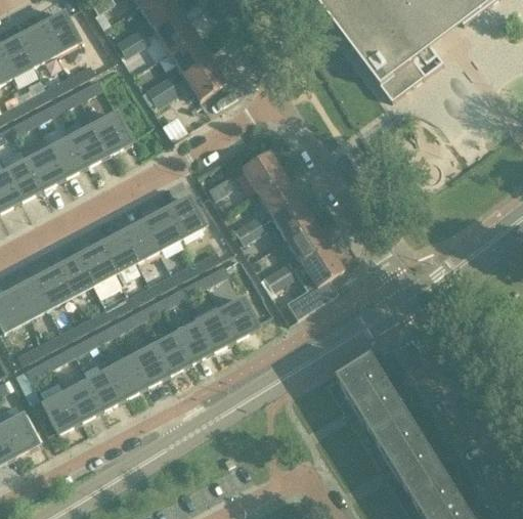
[(95,0),(90,3),(105,29),(114,24),(105,10),(115,4),(113,0),(95,0)]
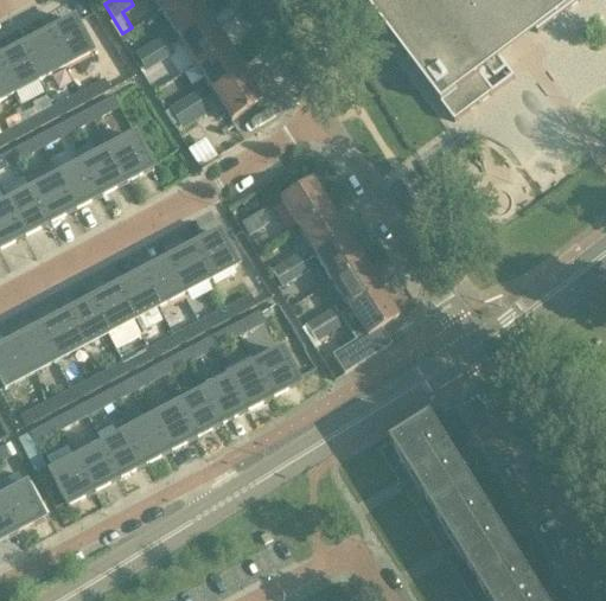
[(173,0),(163,7),(179,34),(210,16),(201,0),(173,0)]
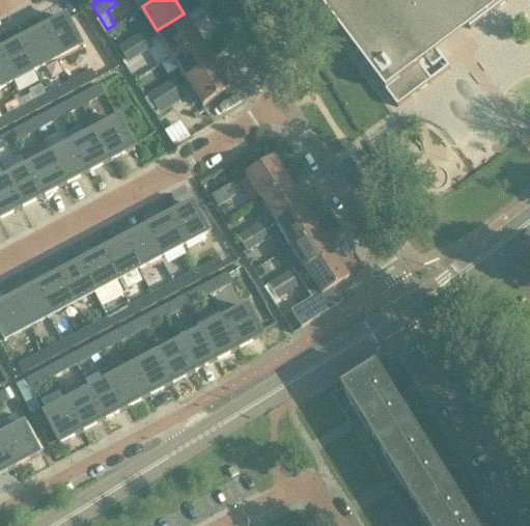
[(471,25),(504,0),(322,0),(398,103),(450,63),(431,38),(464,15),(471,25)]
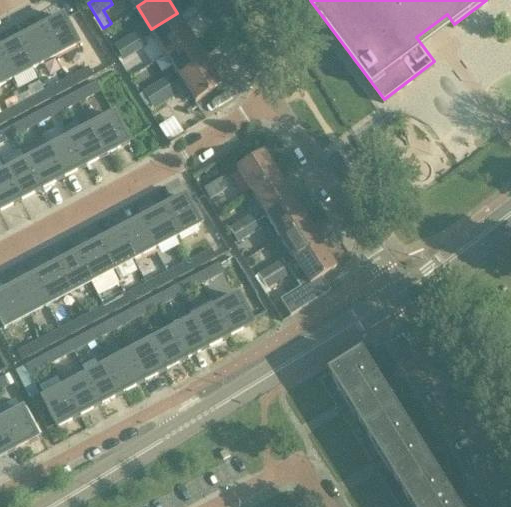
[(62,13),(40,25),(55,53),(77,42),(62,13)]
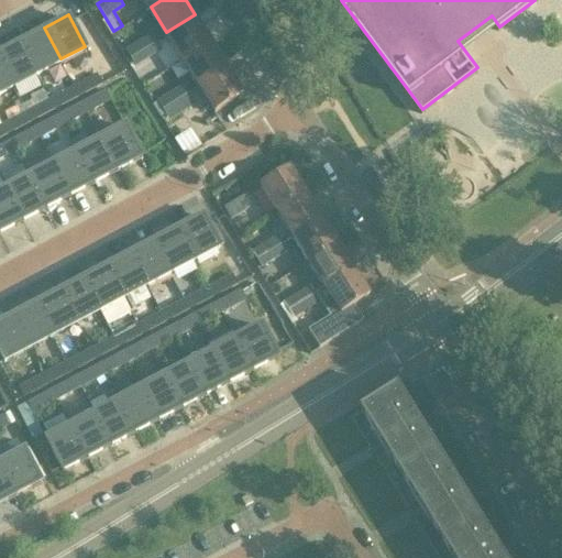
[(211,40),(195,14),(166,32),(183,57),(211,40)]
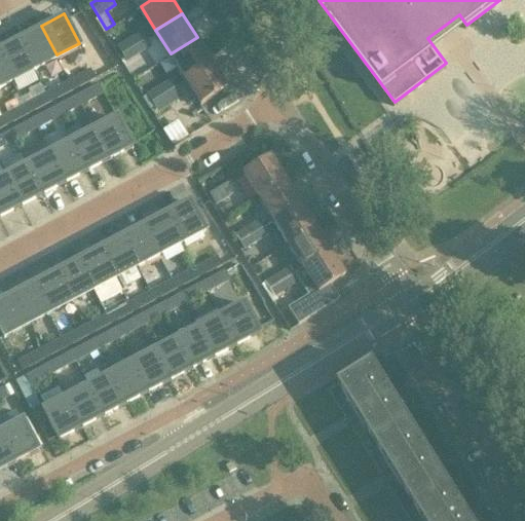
[(57,54),(41,26),(20,37),(34,67),(57,54)]
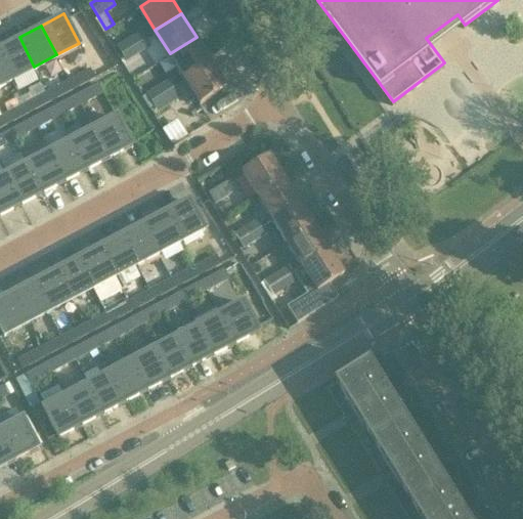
[(141,28),(129,35),(138,51),(150,43),(141,28)]
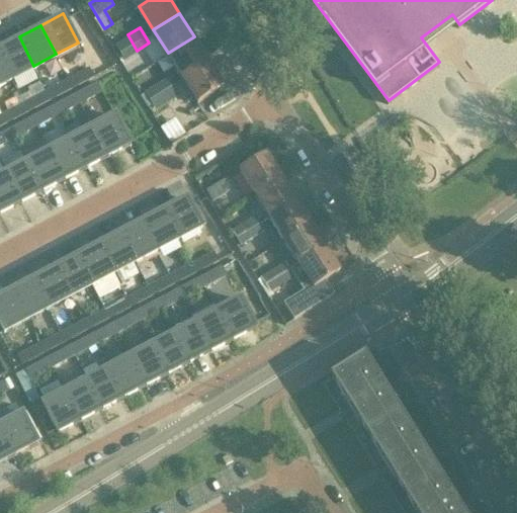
[(137,51),(127,34),(115,43),(115,44),(111,46),(115,53),(119,50),(124,58),(137,51)]
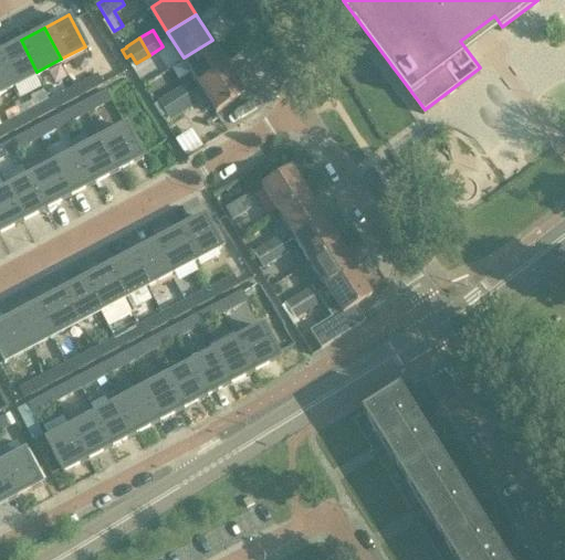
[(21,40),(0,51),(0,59),(13,84),(37,72),(21,40)]
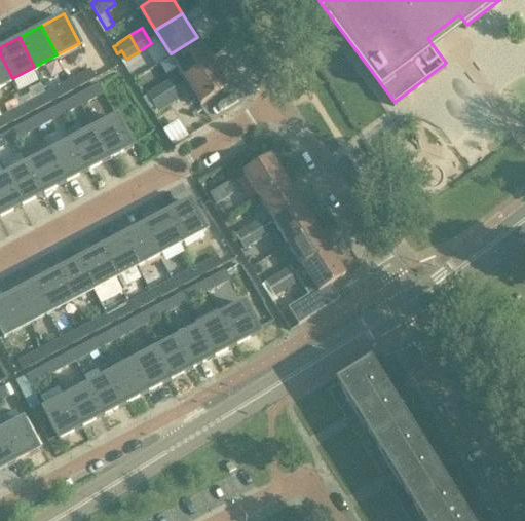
[(197,37),(171,53),(185,78),(212,61),(197,37)]
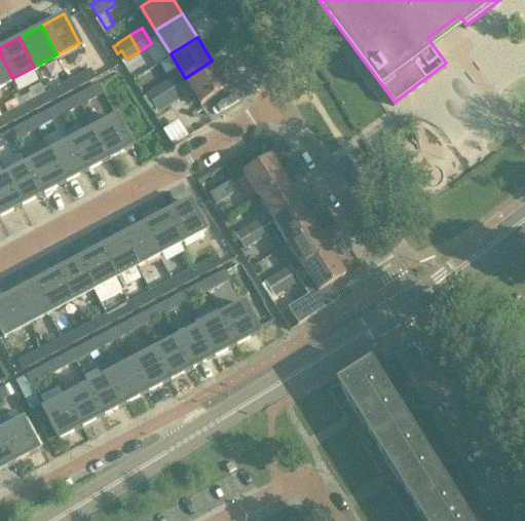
[(0,84),(12,78),(0,54),(0,84)]
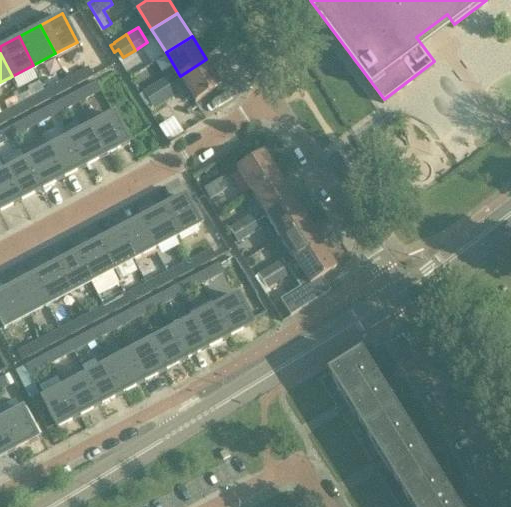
[(206,59),(180,76),(195,99),(221,83),(206,59)]
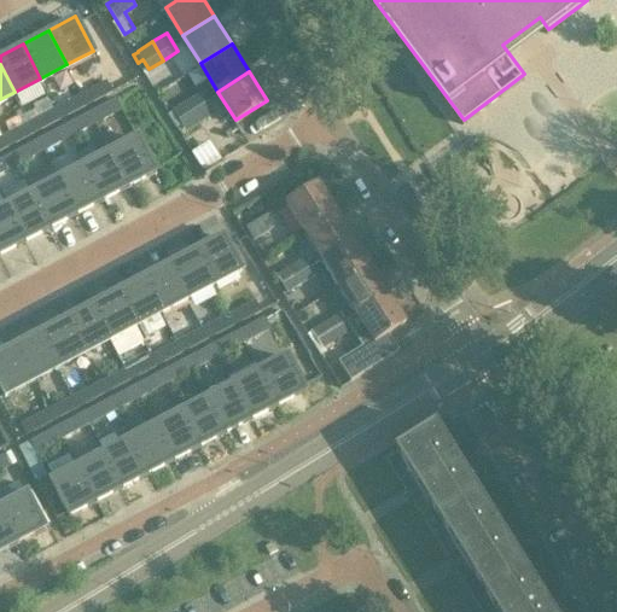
[(80,91),(86,103),(112,88),(106,76),(80,91)]
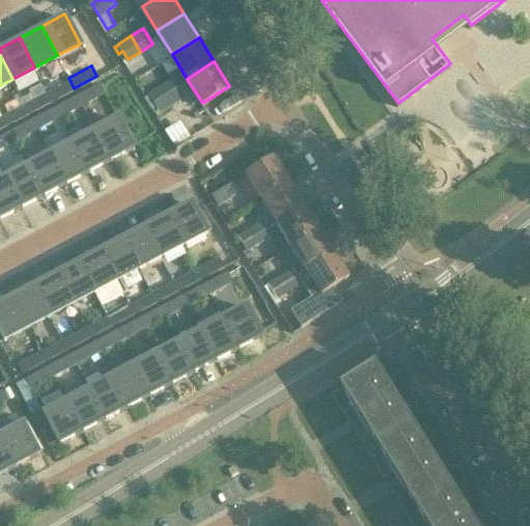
[(161,84),(173,103),(186,95),(173,76),(161,84)]
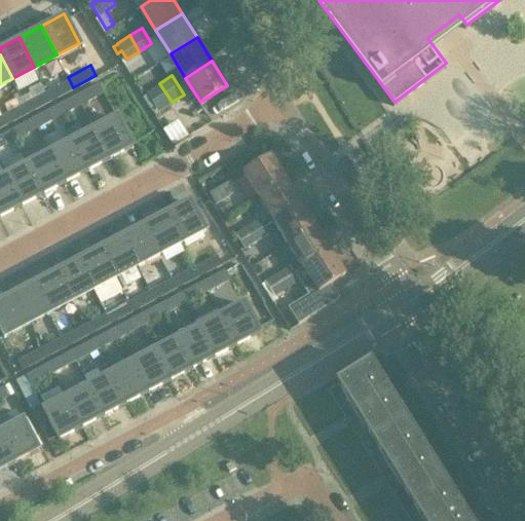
[(73,87),(68,77),(49,86),(46,80),(41,82),(45,89),(46,88),(51,99),(73,87)]
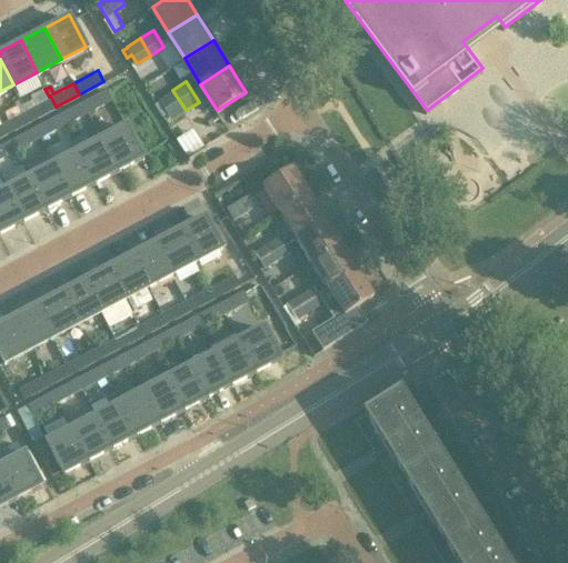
[(25,101),(22,102),(32,119),(56,107),(50,96),(49,97),(48,97),(41,86),(38,88),(37,87),(30,91),(31,92),(29,93),(35,104),(28,108),(25,101)]
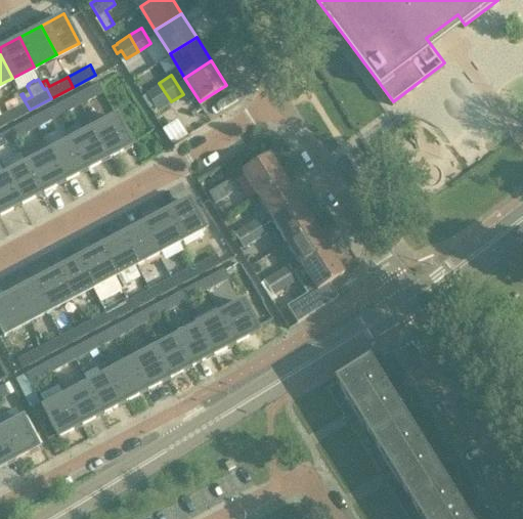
[(93,83),(75,92),(81,102),(98,93),(93,83)]
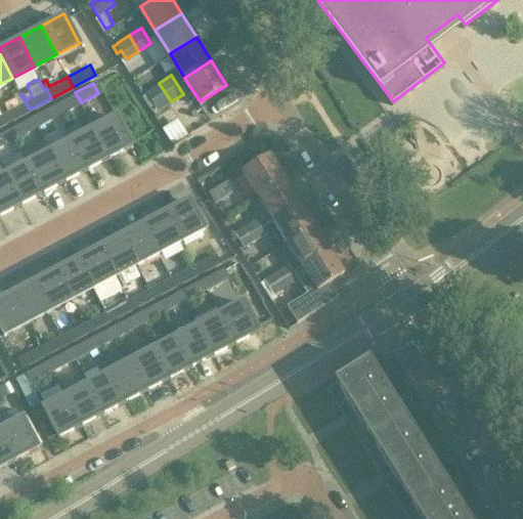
[(171,101),(159,83),(146,90),(159,110),(171,101)]
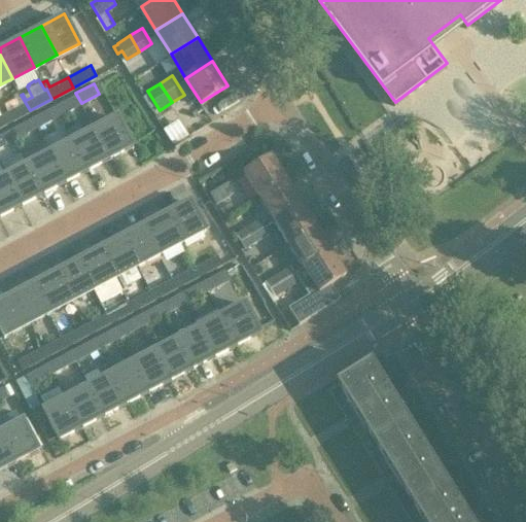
[(8,109),(2,112),(7,123),(30,110),(21,95),(20,96),(15,88),(11,90),(14,96),(4,102),(8,109)]
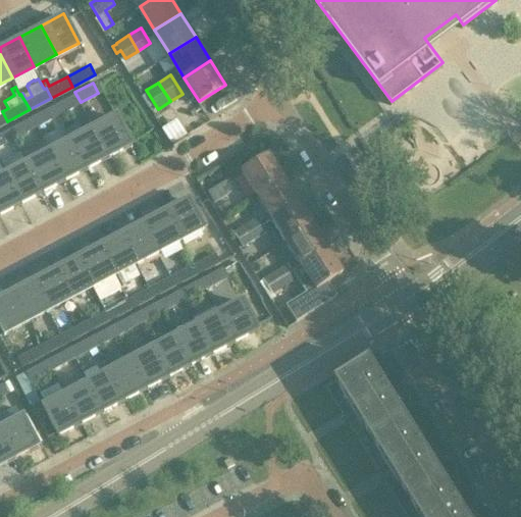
[(68,95),(53,103),(53,104),(58,113),(69,108),(74,105),(68,95)]
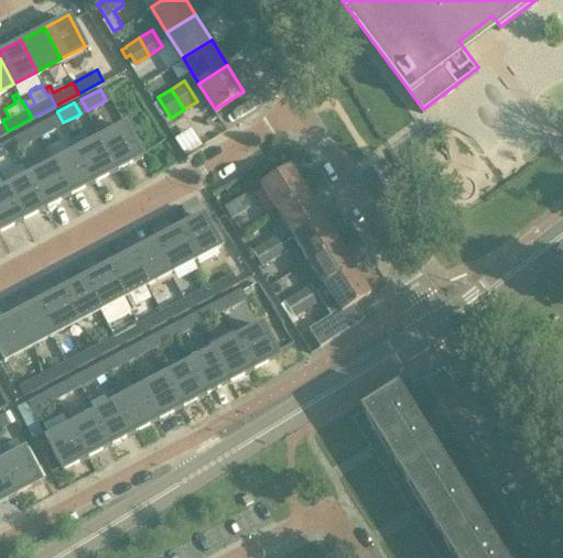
[(63,122),(57,112),(34,124),(40,135),(63,122)]
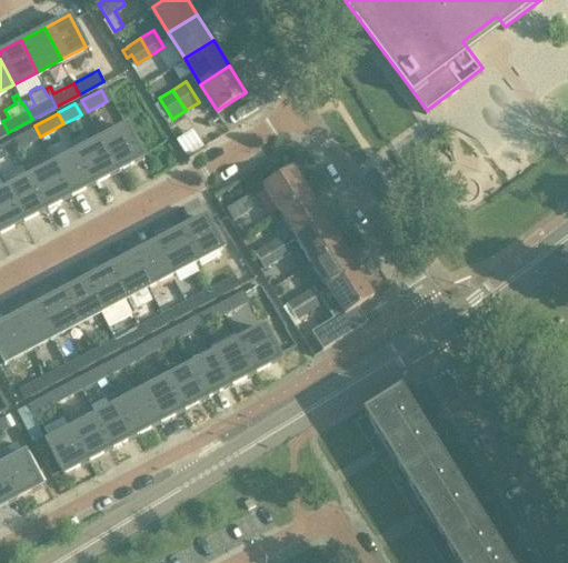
[(102,137),(118,168),(125,164),(142,156),(126,123),(102,137)]
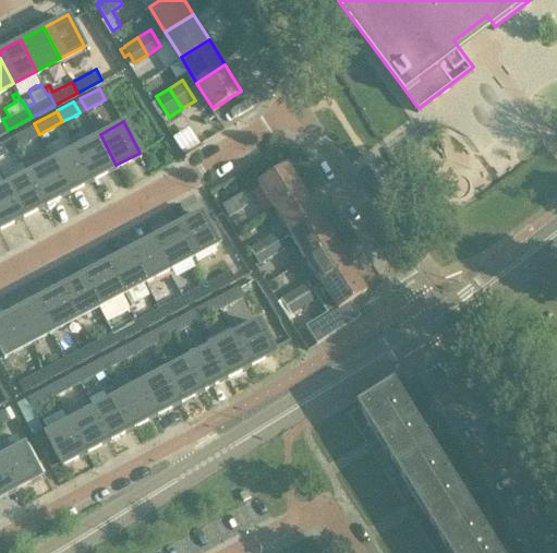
[(185,149),(202,140),(191,122),(174,132),(185,149)]
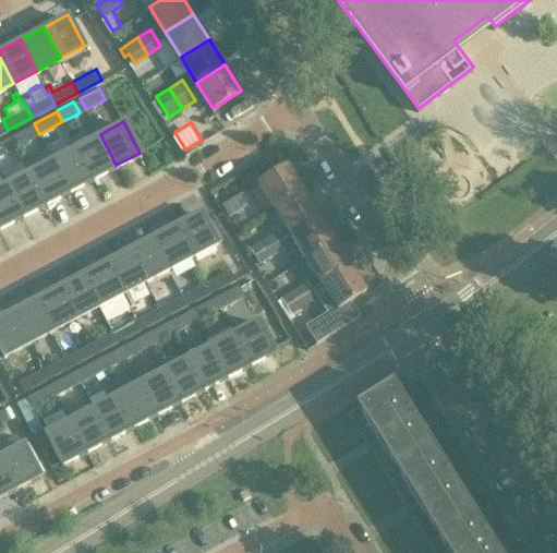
[(10,135),(16,146),(32,137),(26,127),(10,135)]
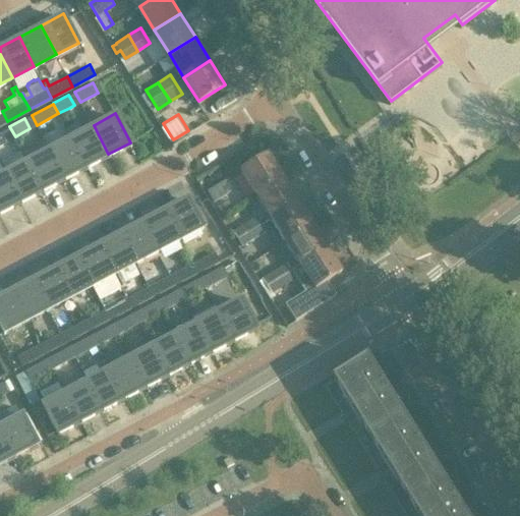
[(94,125),(81,131),(71,136),(87,166),(108,154),(94,125)]
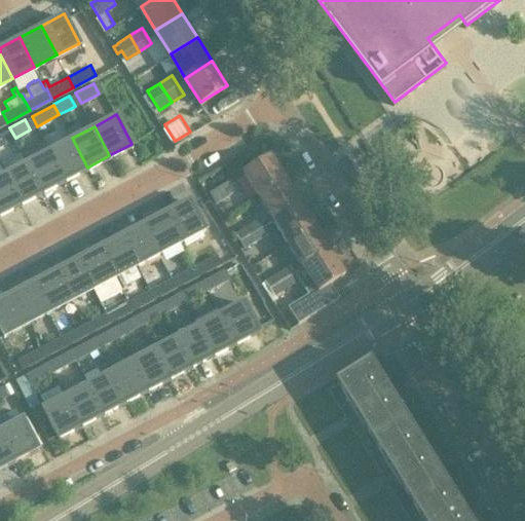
[(0,133),(0,145),(8,141),(3,132),(0,133)]
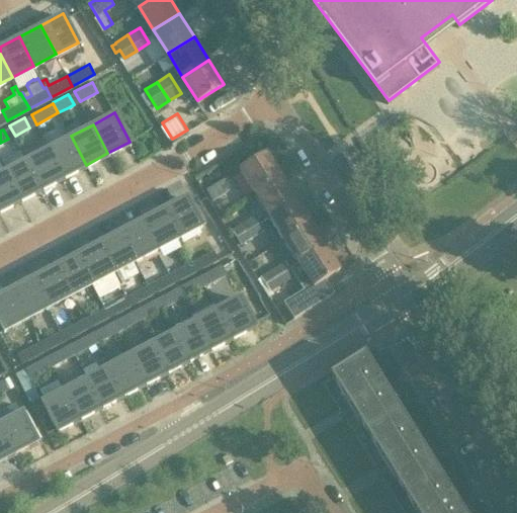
[(71,136),(49,148),(64,176),(86,165),(71,136)]
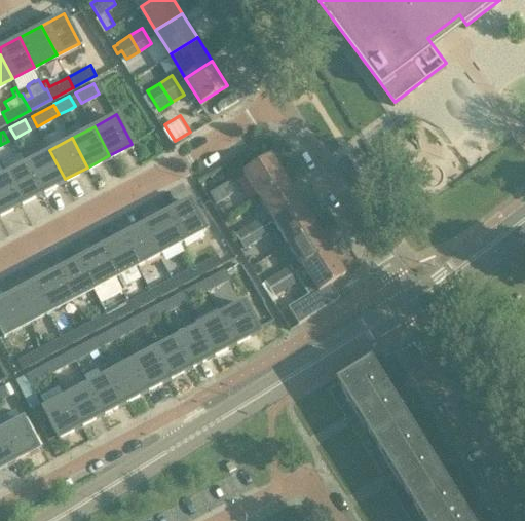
[(43,190),(65,179),(49,150),(28,161),(43,190)]
